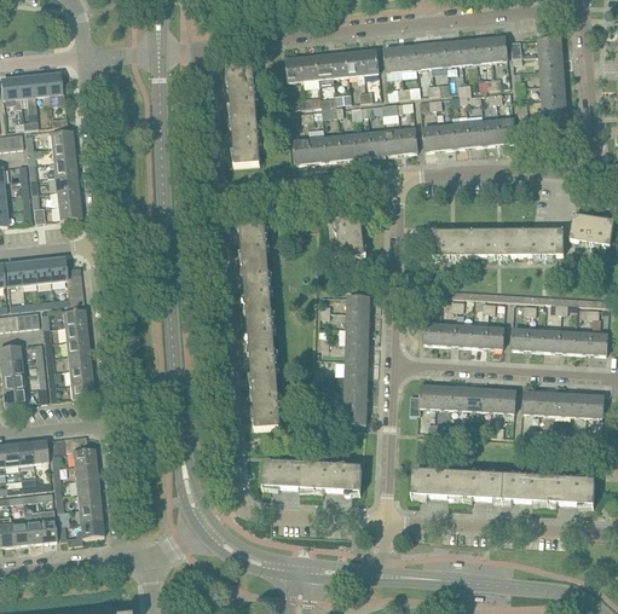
[(504,36),(489,38),(491,61),(507,59),(504,36)]
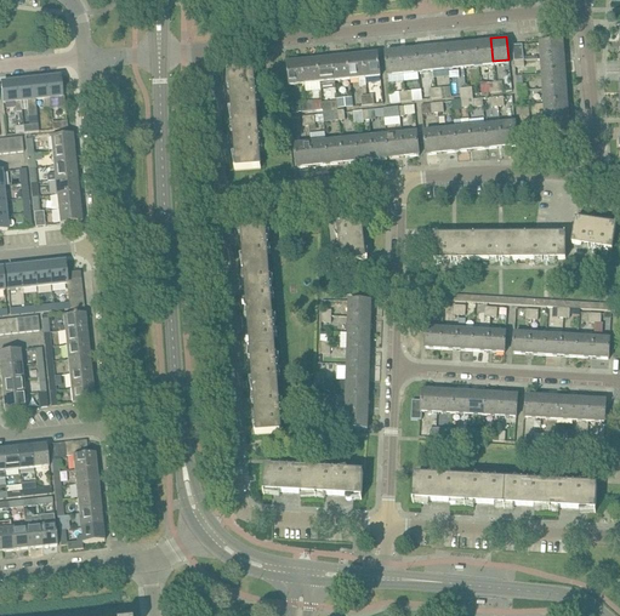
[(490,38),(476,39),(478,63),(493,61),(490,38)]
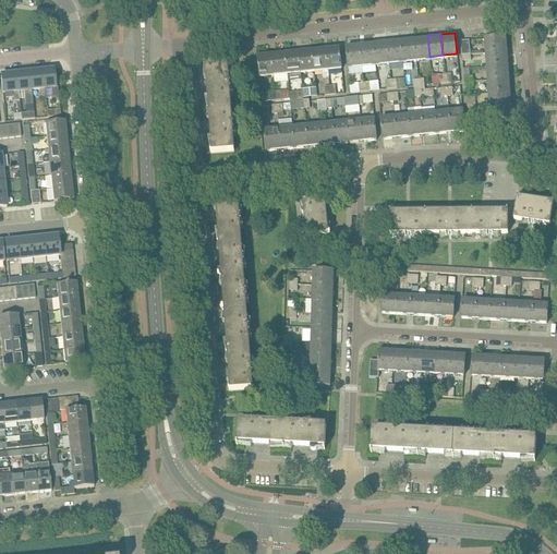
[(485,49),(506,48),(505,34),(484,35),(485,49)]
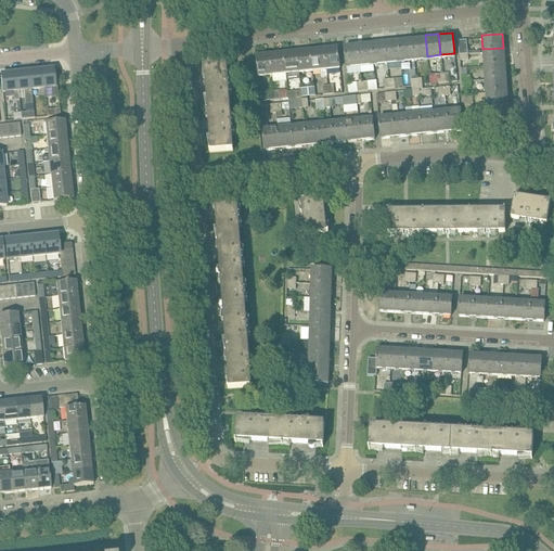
[(427,56),(425,35),(411,36),(413,58),(427,56)]
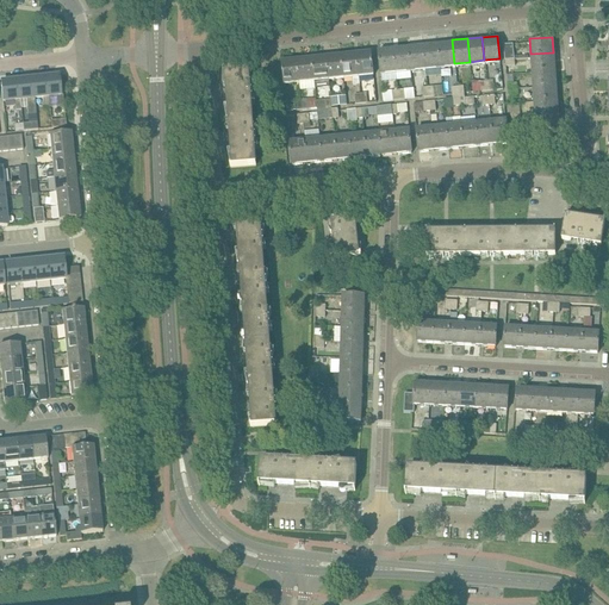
[(454,63),(452,39),(437,42),(440,64),(454,63)]
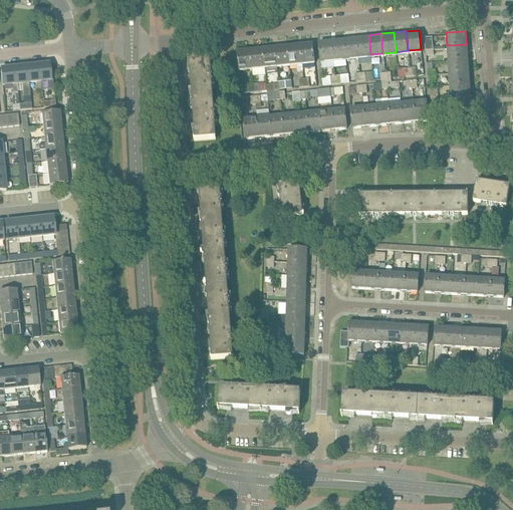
[(423,34),(424,44),(425,52),(433,51),(431,33),(423,34)]
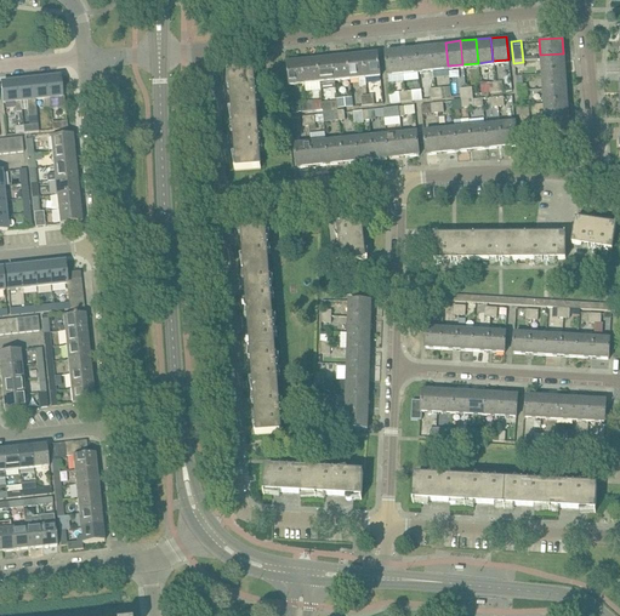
[(448,66),(445,43),(430,44),(432,67),(448,66)]
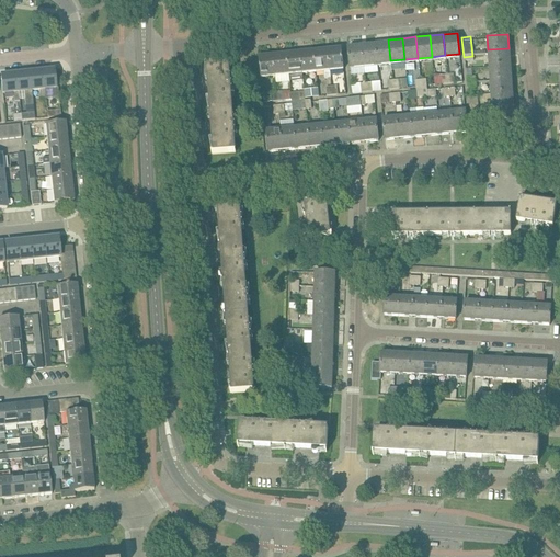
[(388,40),(375,41),(377,63),(390,60),(388,40)]
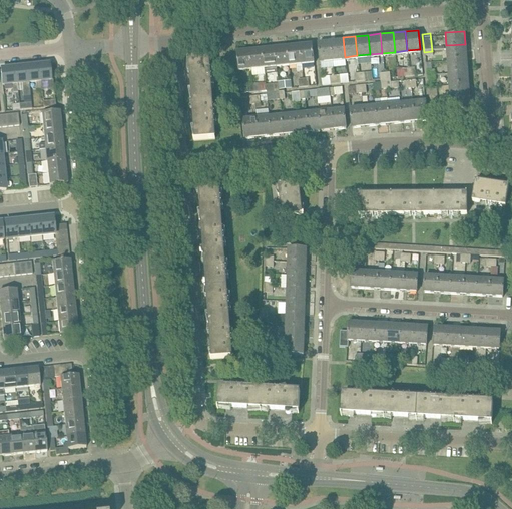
[(343,37),(330,38),(332,58),(345,57),(343,37)]
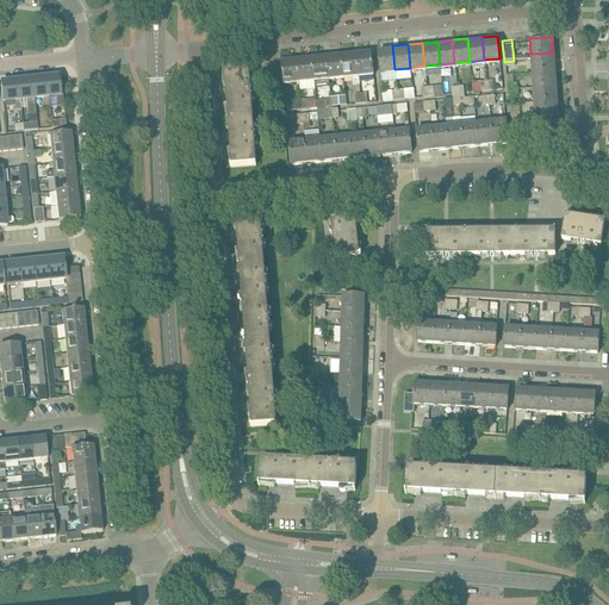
[(395,69),(392,45),(378,48),(380,70),(395,69)]
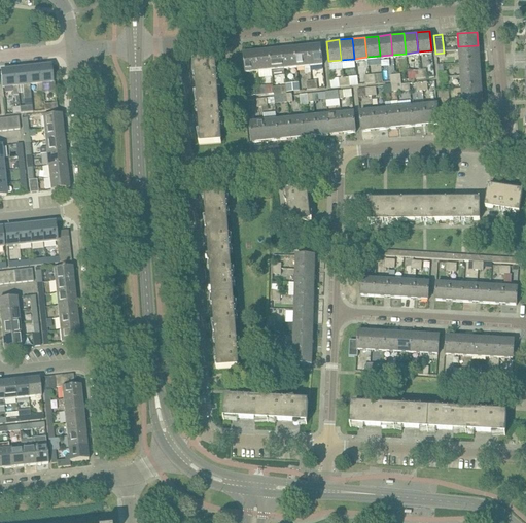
[(320,41),(307,43),(309,63),(322,62),(320,41)]
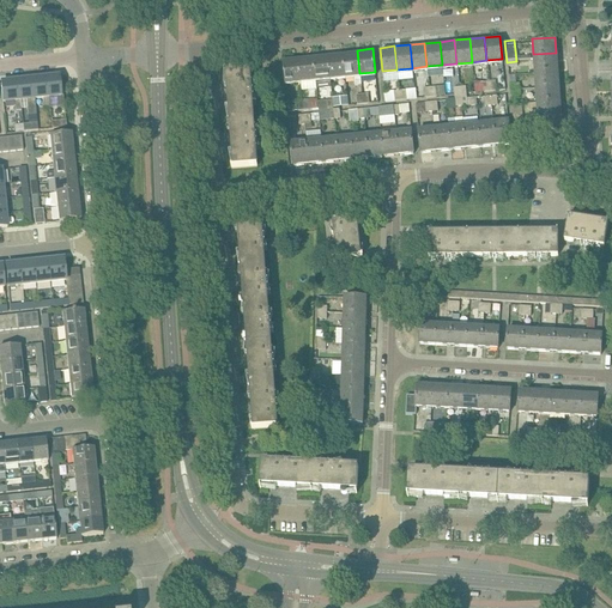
[(359,73),(357,50),(343,52),(345,74),(359,73)]
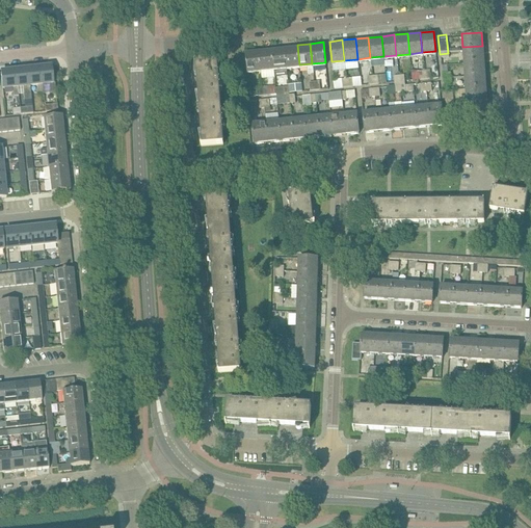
[(297,45),(284,46),(286,67),(299,64),(297,45)]
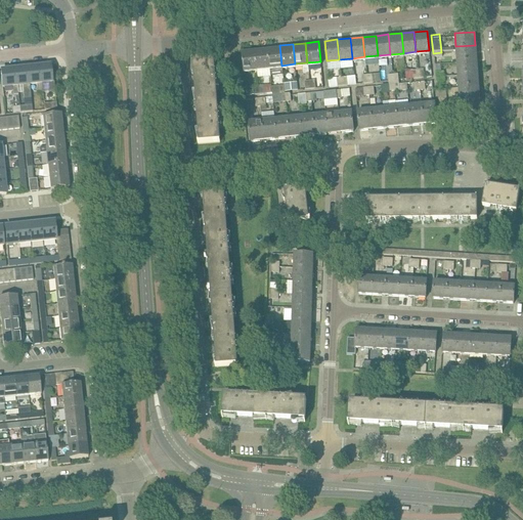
[(281,66),(279,45),(267,46),(269,67),(281,66)]
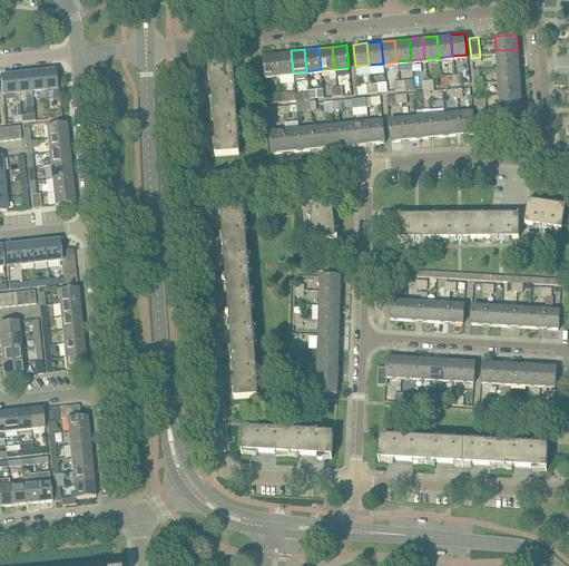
[(518,62),(517,49),(496,50),(496,64),(518,62)]
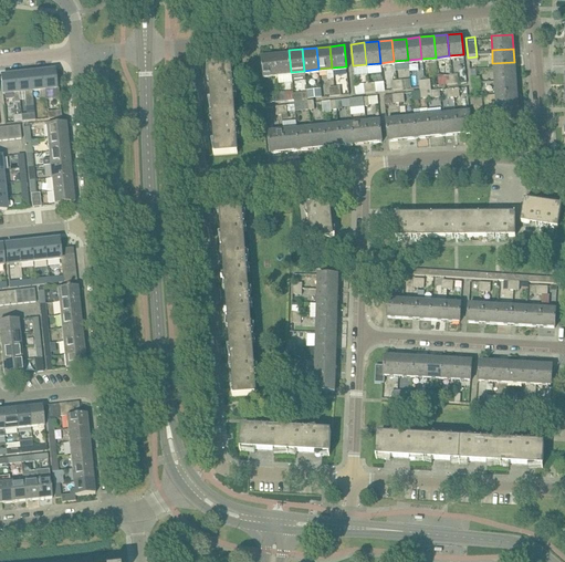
[(289,50),(274,52),(276,73),(291,72),(289,50)]
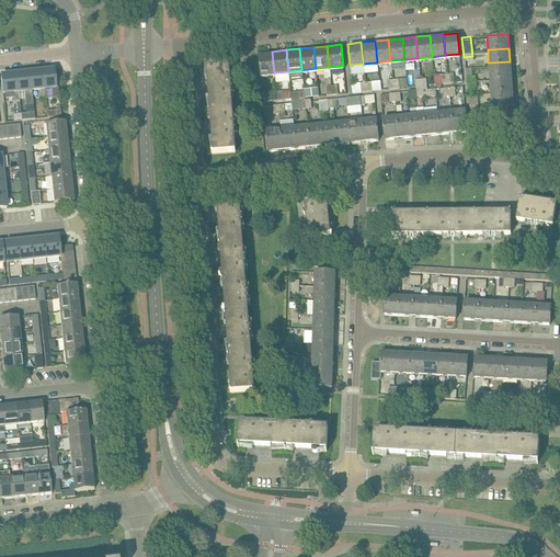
[(274,72),(272,52),(258,53),(260,74),(274,72)]
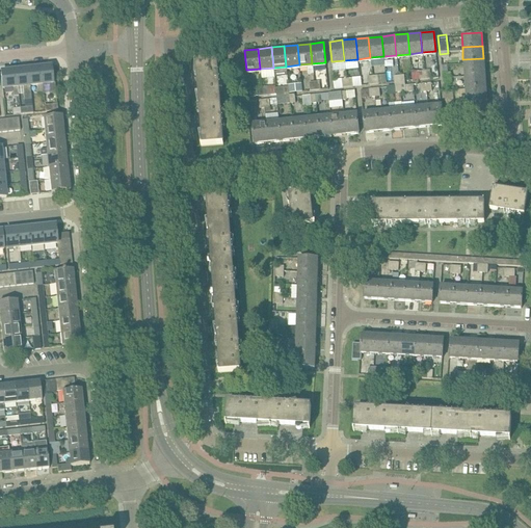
[(219,99),(216,59),(216,57),(193,58),(194,59),(196,59),(200,100),(219,99)]
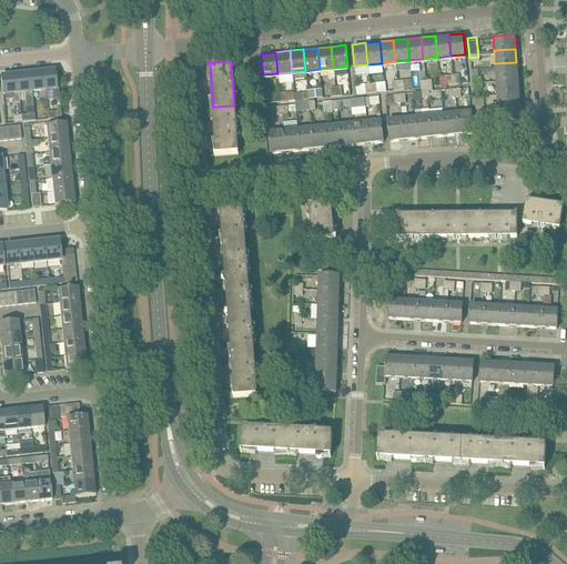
[(516,62),(494,63),(495,78),(517,76),(516,62)]
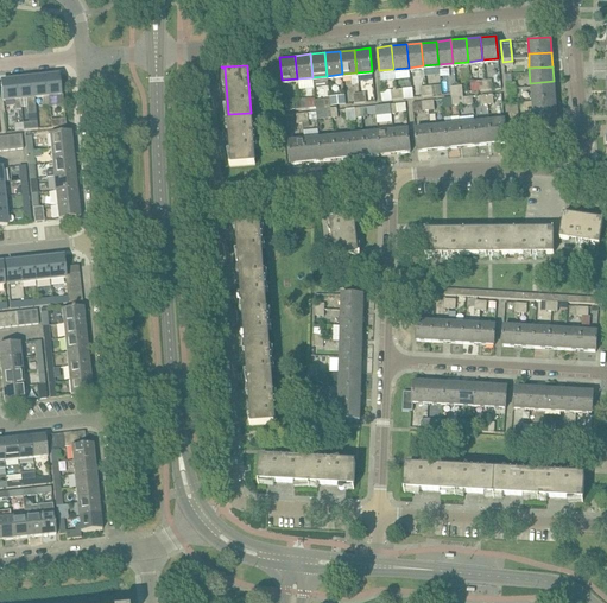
[(45,91),(48,91),(56,91),(57,101),(62,100),(63,100),(62,89),(59,90),(57,71),(43,74),(45,91)]
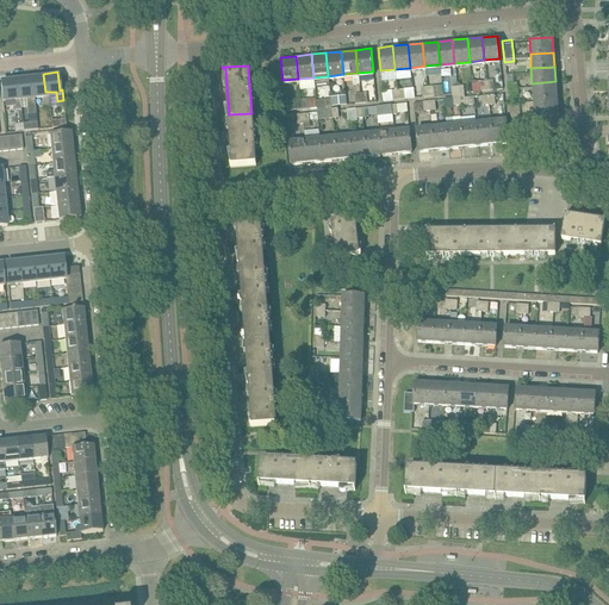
[(45,92),(43,74),(29,75),(31,94),(33,94),(42,93),(43,101),(49,101),(48,92),(45,92)]
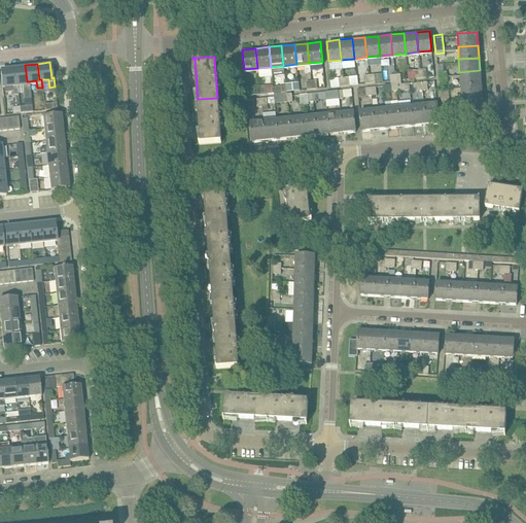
[(25,65),(12,66),(14,82),(15,82),(22,82),(23,96),(30,95),(30,89),(29,81),(27,81),(25,65)]
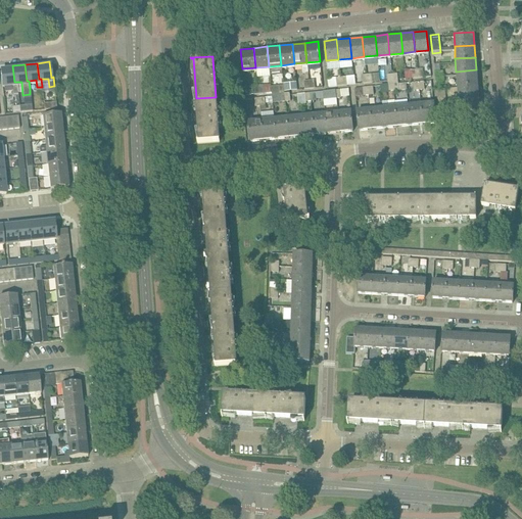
[(14,82),(12,65),(0,66),(1,83),(11,82),(11,90),(16,90),(15,82),(14,82)]
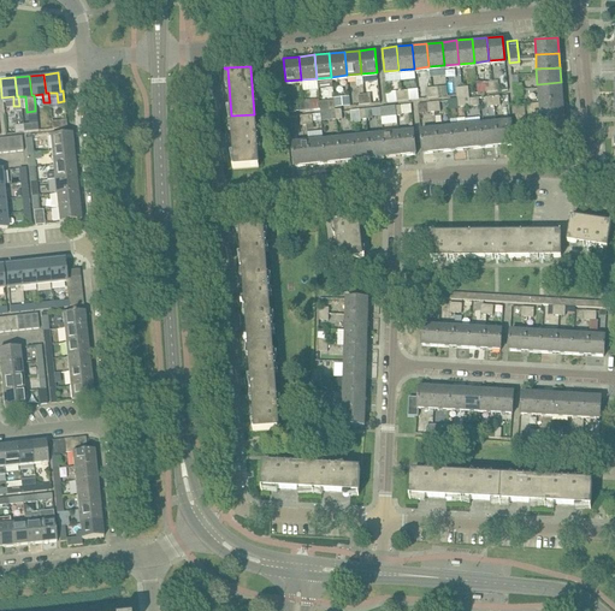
[(562,98),(561,82),(537,84),(538,99),(562,98)]
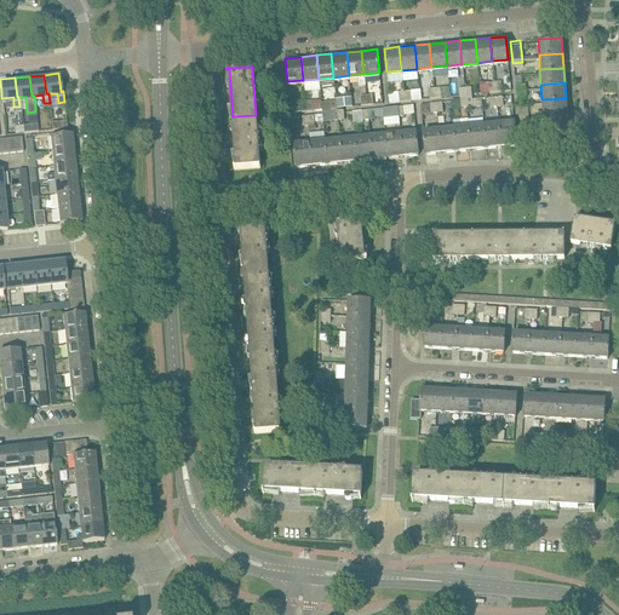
[(403,98),(402,87),(396,88),(396,91),(388,91),(388,99),(403,98)]
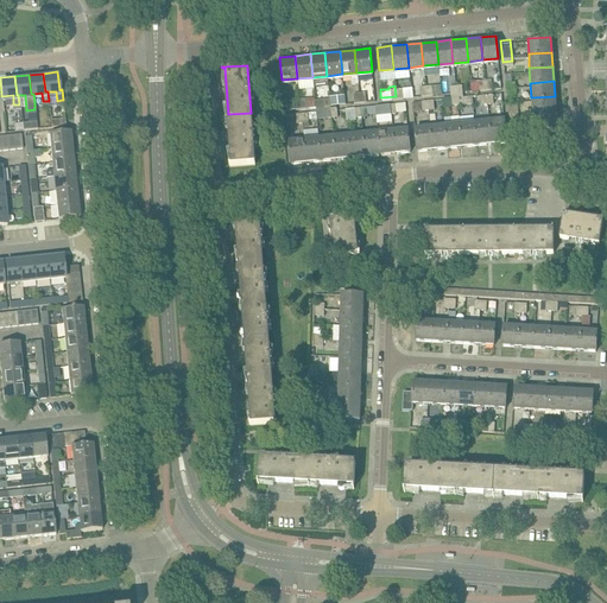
[(329,95),(329,102),(343,101),(342,91),(329,94),(329,95)]
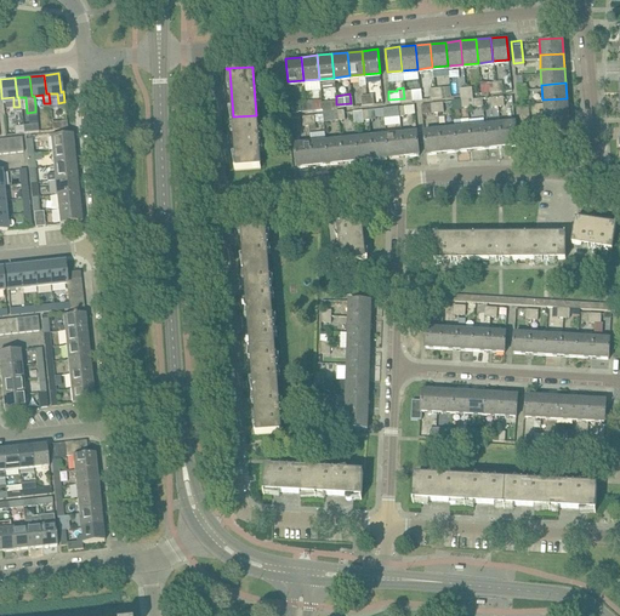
[(319,97),(306,98),(306,108),(320,107),(319,97)]
